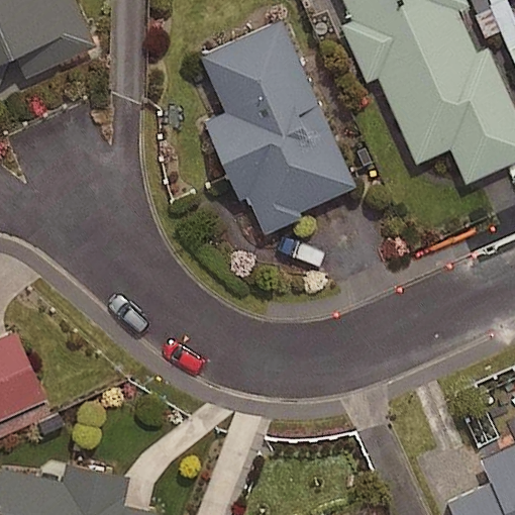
[(0,86),(9,61),(17,58),(26,79),(96,47),(75,0),(0,0),(0,86)]
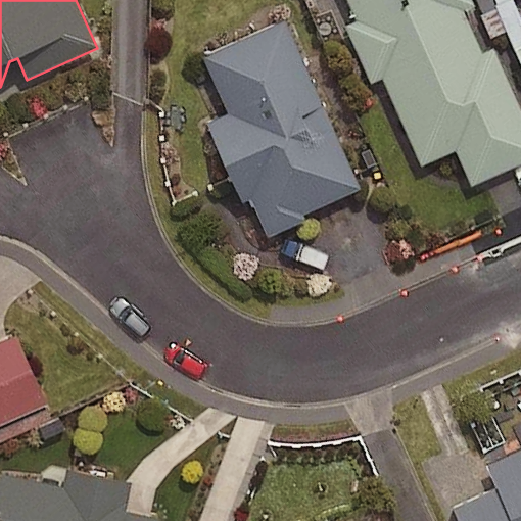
[(346,0),(356,20),(344,25),(371,85),(383,80),(421,167),(457,151),(472,186),(520,164),(520,108),(493,47),(482,53),(463,10),(473,5),(471,0),(346,0)]
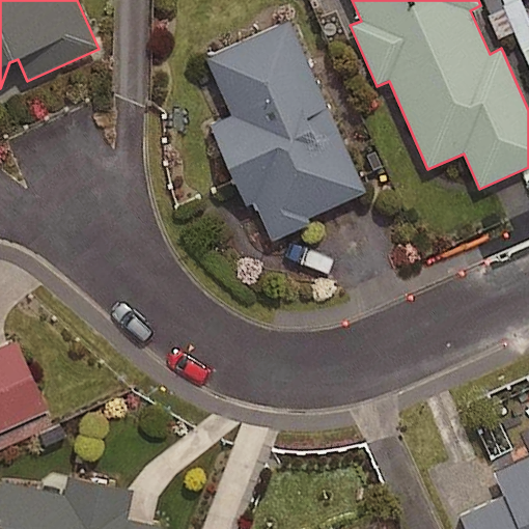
[(521,46),(528,42),(528,25),(518,0),(500,0),(502,4),(488,10),(499,36),(513,30),(521,46)]
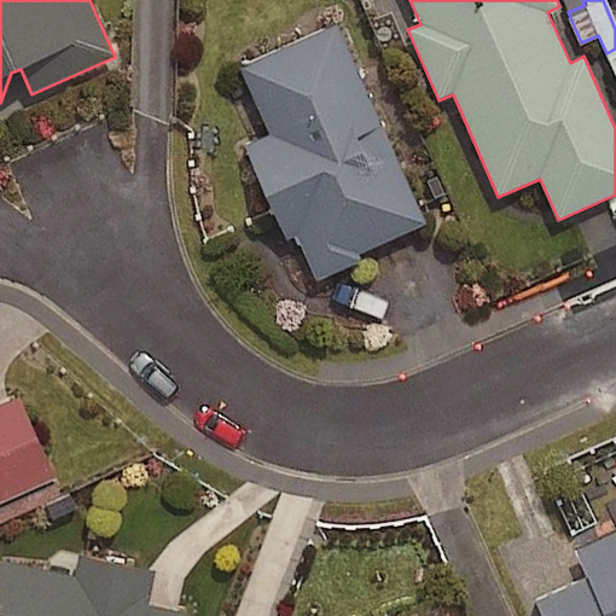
[(425,224),(337,25),(242,69),(271,134),(247,146),(288,239),(296,236),(317,280),(361,260),(359,253),(425,224)]
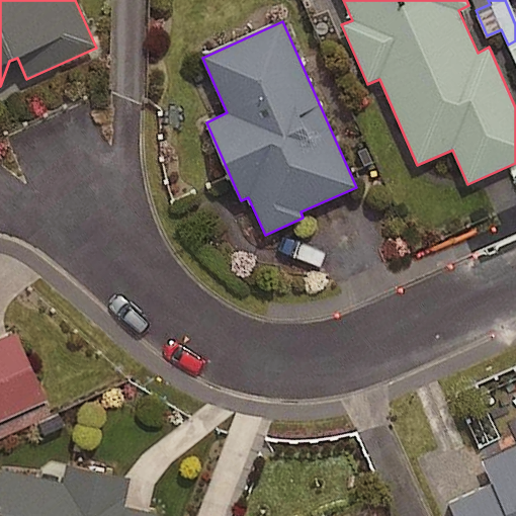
[(0,422),(48,402),(16,332),(0,339),(0,422)]
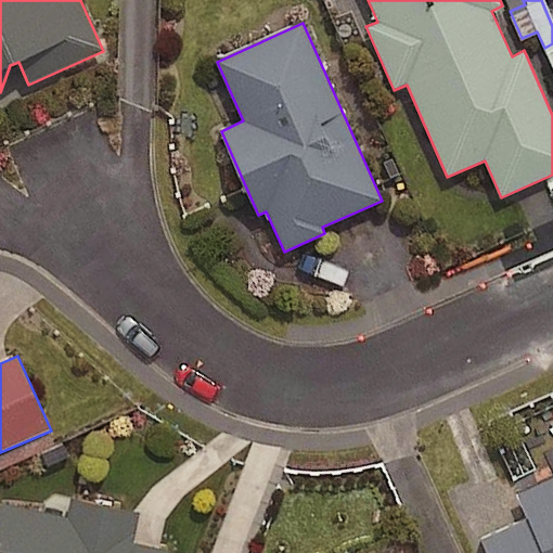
[(552,552),(552,478),(517,494),(528,519),(483,540),(488,552),(552,552)]
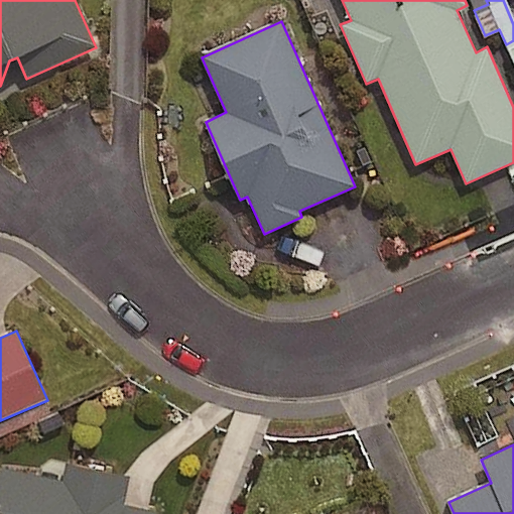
[(122,506),(128,477),(65,464),(60,480),(0,467),(0,513),(154,513),(155,512),(122,506)]
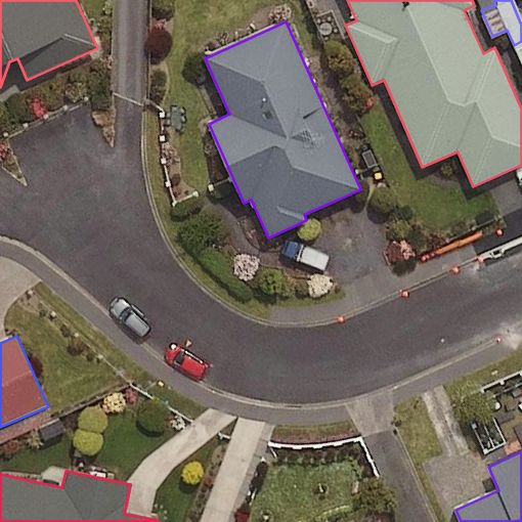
All buildings are outlined.
